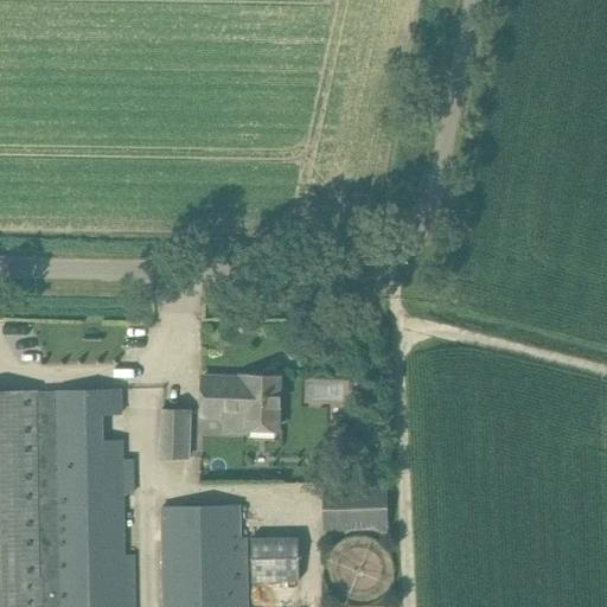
[(202,416),(224,416),(224,428),(247,428),(247,430),(279,430),(280,377),(242,376),(241,388),(227,388),(227,378),(203,378),(202,416)]
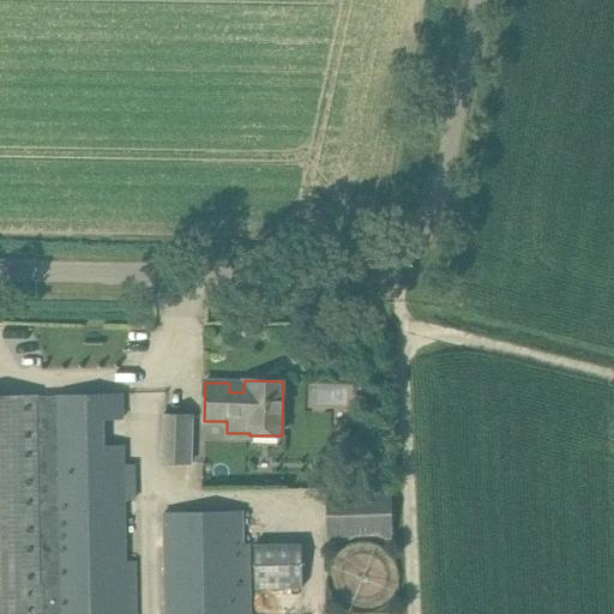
[(12,464),(7,613),(113,613),(120,420),(104,420),(71,419),(55,417),(55,410),(26,409),(25,464),(12,464)]
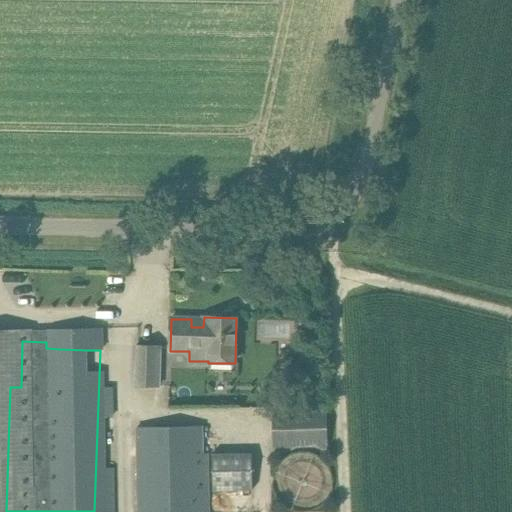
[(135,386),(159,386),(160,347),(136,346),(135,386)]
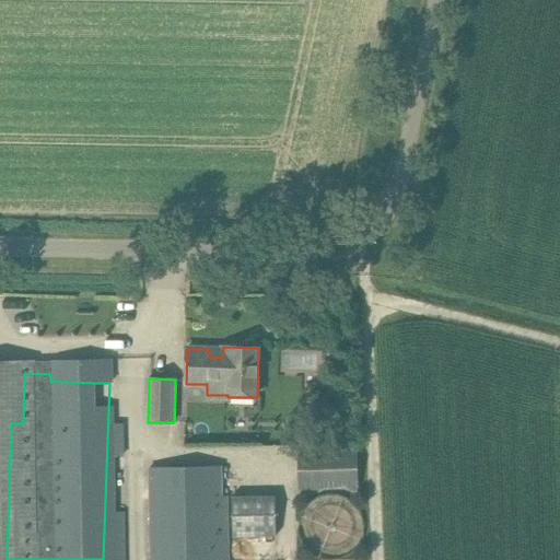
[(359,489),(358,448),(298,450),(300,490),(359,489)]
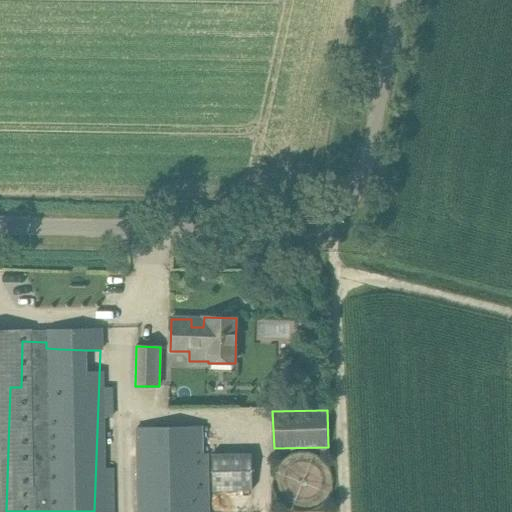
[(136,424),(137,511),(213,511),(211,423),(136,424)]
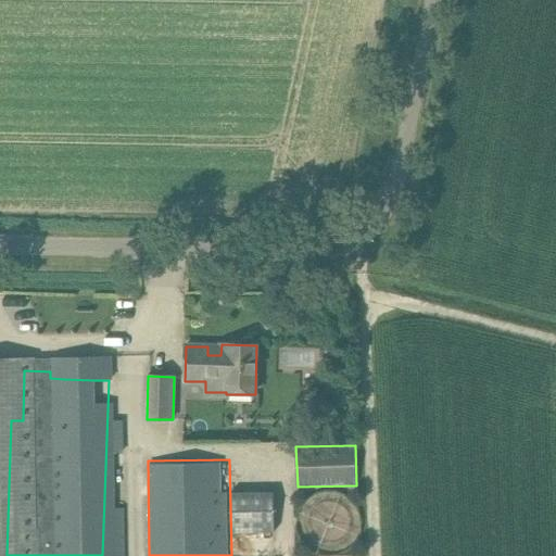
[(238,490),(239,531),(281,531),(280,489),(238,490)]
